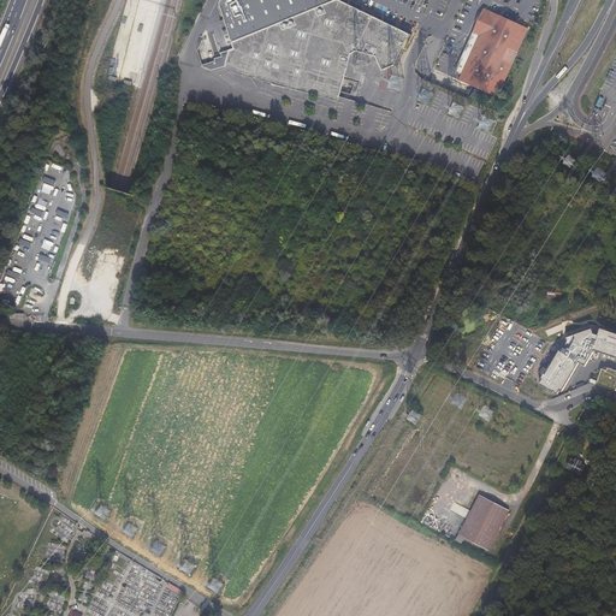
[(220,0),(225,18),(221,18),(230,46),(226,60),(244,67),(339,92),(351,49),(357,46),(375,52),(383,70),(395,65),(409,34),(341,0),(220,0)]
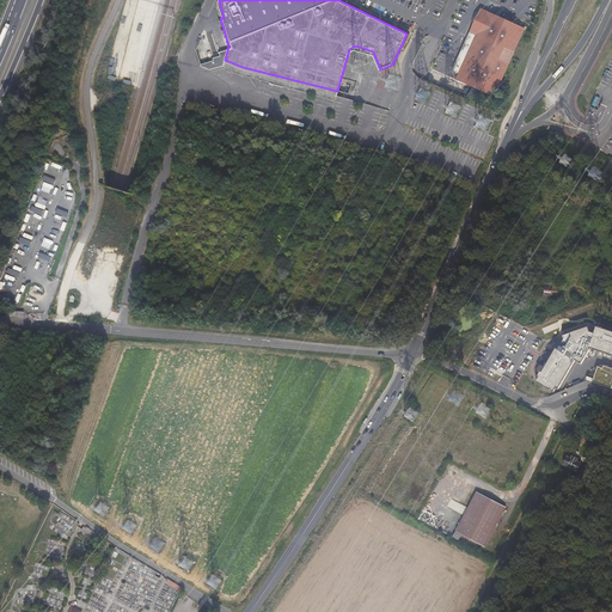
[(467,29),(473,31),(485,7),(478,4),(467,29)]
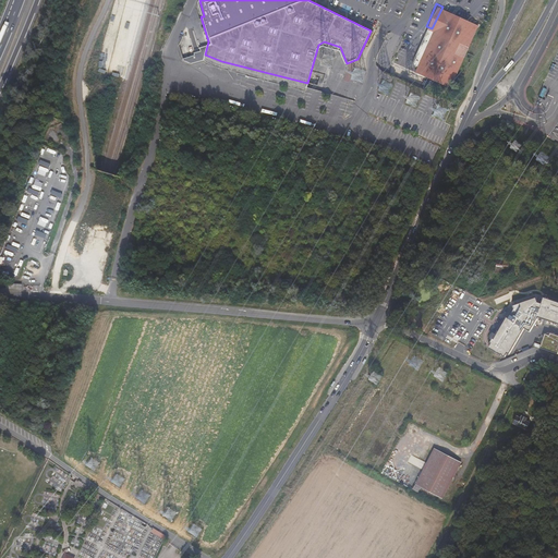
[(432,28),(412,71),(423,76),(417,87),(427,92),(433,81),(447,87),(477,24),(443,7),(432,28)]
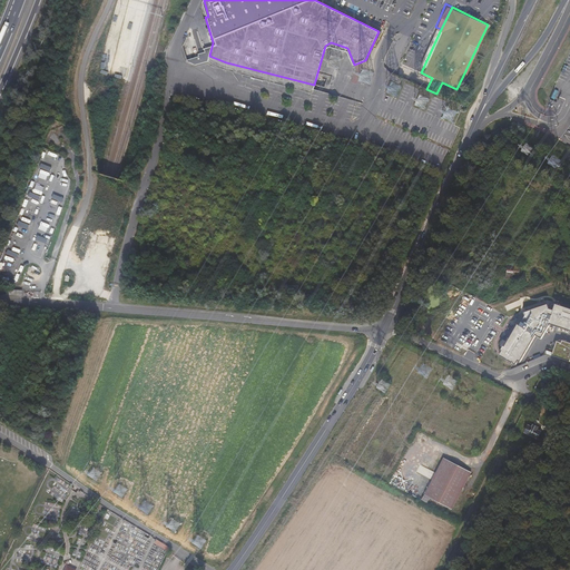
[(55,166),(45,163),(42,167),(52,172),(55,166)]
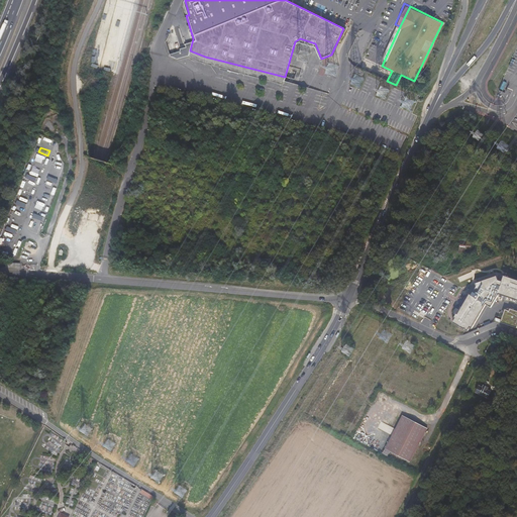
[(39,178),(29,174),(28,178),(37,182),(39,178)]
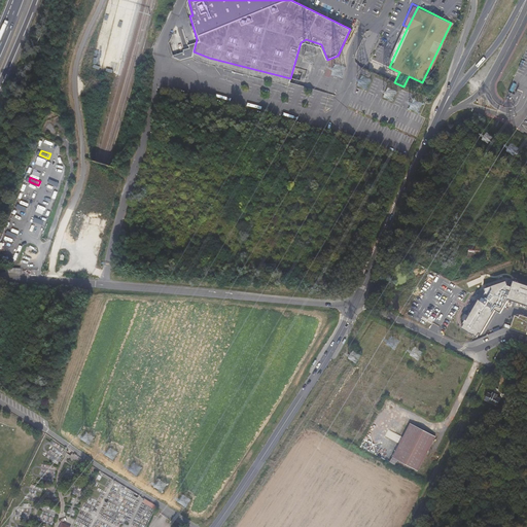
[(61,182),(51,178),(49,183),(59,187),(61,182)]
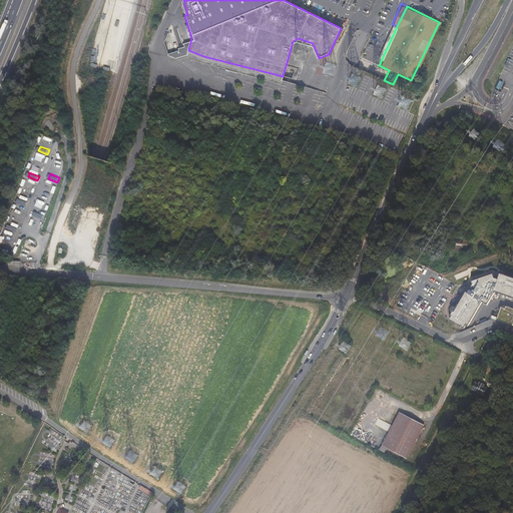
[(44,215),(35,211),(33,216),(42,219),(44,215)]
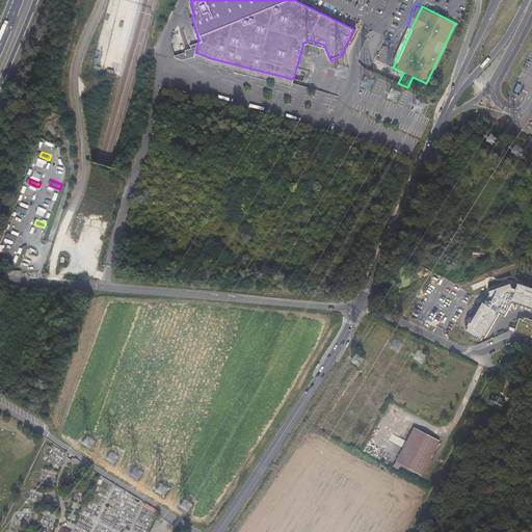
[(19,237),(9,233),(7,237),(17,241),(19,237)]
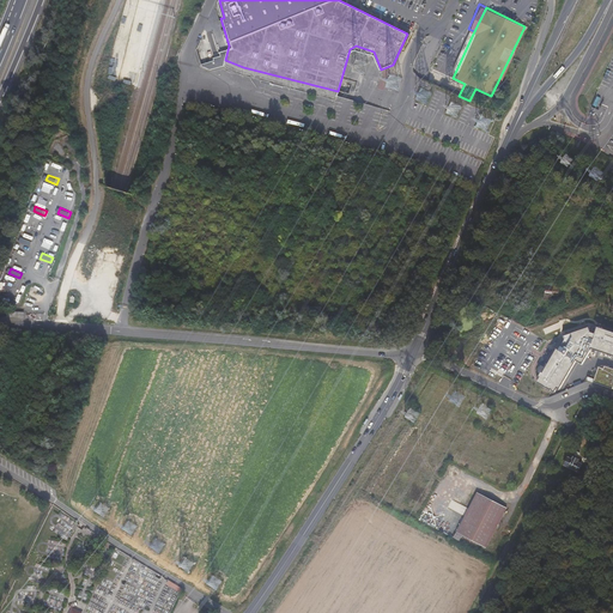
[(535,378),(552,389),(556,384),(557,386),(575,357),(581,362),(589,347),(588,346),(589,345),(612,353),(612,329),(596,323),(594,331),(589,329),(588,323),(562,333),(563,334),(558,335),(550,350),(547,349),(545,352),(547,353),(544,359),(546,360),(541,369),(540,368),(536,372),(538,374),(535,378)]
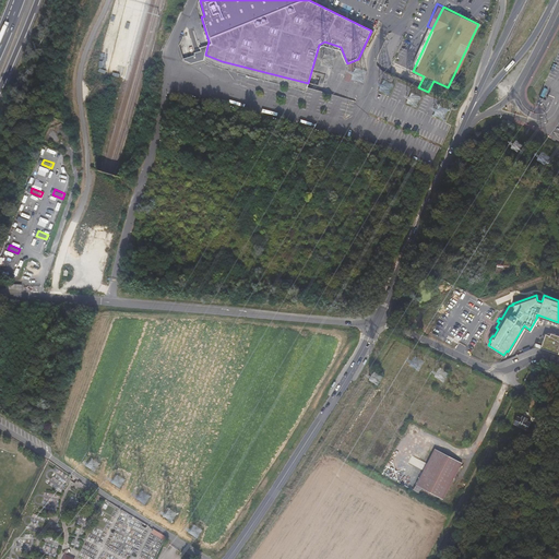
[(544,332),(539,346),(558,353),(558,336),(558,337),(558,335),(558,334),(549,331),(549,333),(544,332)]
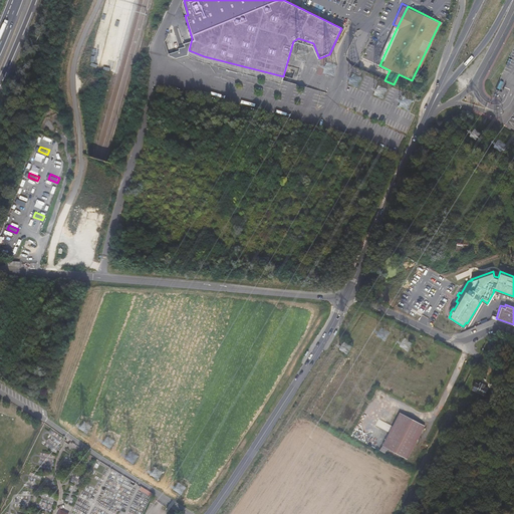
[(477,382),(474,391),(484,396),(488,389),(485,388),(486,386),(481,382),(480,384),(477,382)]
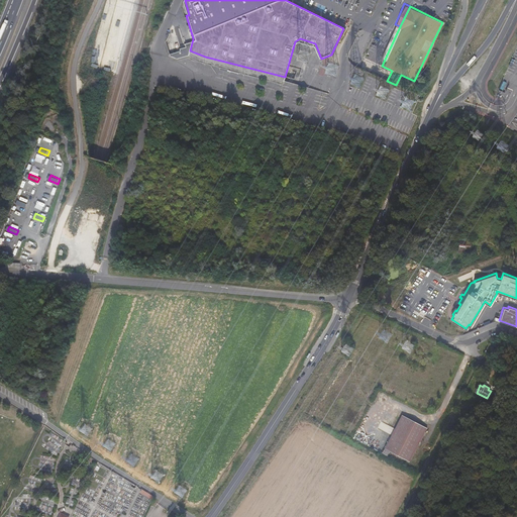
[(388,451),(406,418),(402,415),(384,449),(388,451)]
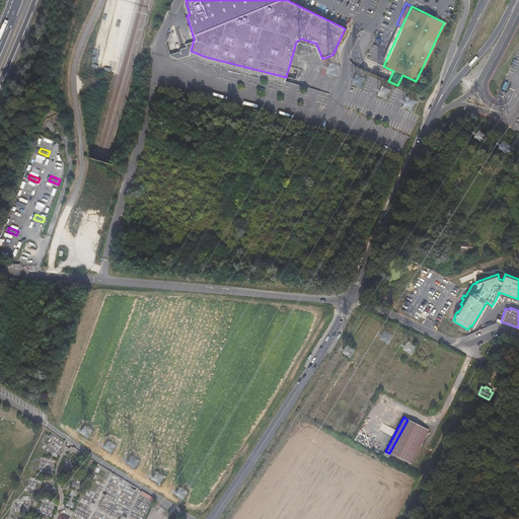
[(428,430),(408,420),(389,453),(411,464),(428,430)]
